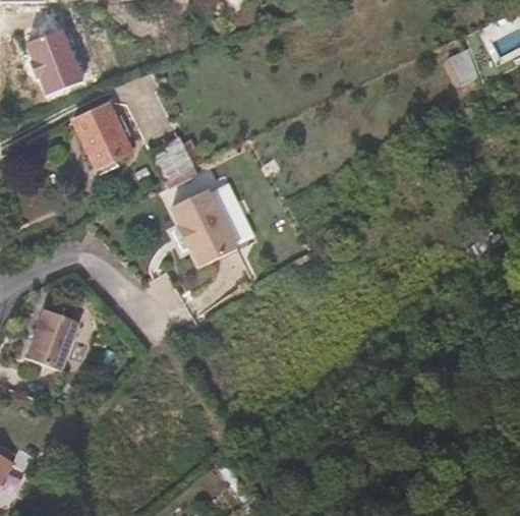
[(473,82),(470,73),(463,56),(442,63),(451,92),(473,82)]
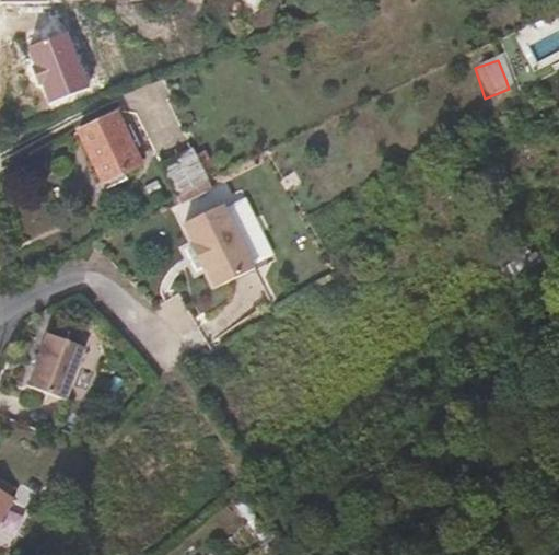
[(142,159),(118,107),(78,126),(102,177),(142,159)]
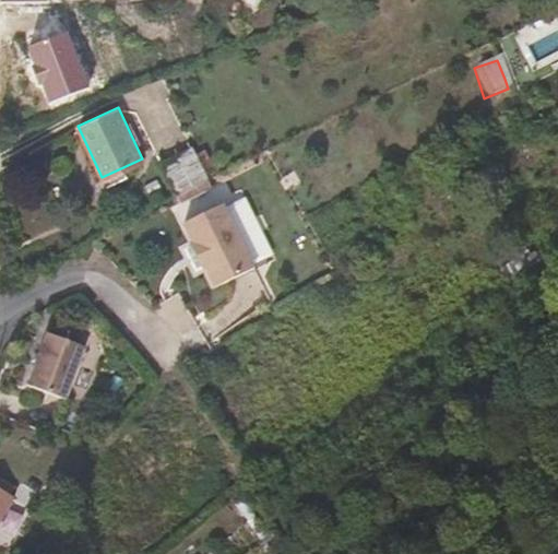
[(208,174),(193,142),(161,157),(175,189),(208,174)]
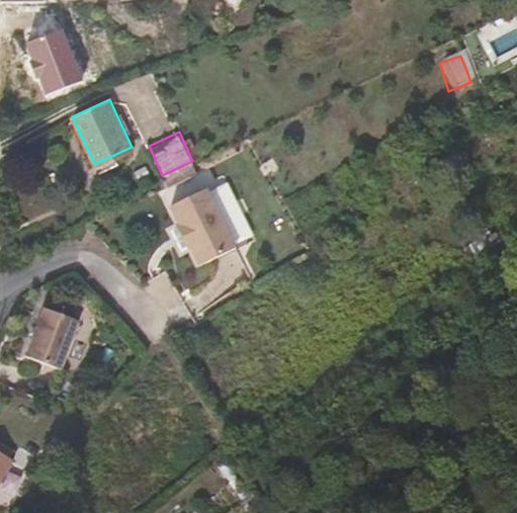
[(236,246),(206,186),(171,204),(178,224),(175,225),(186,247),(190,246),(199,264),(236,246)]
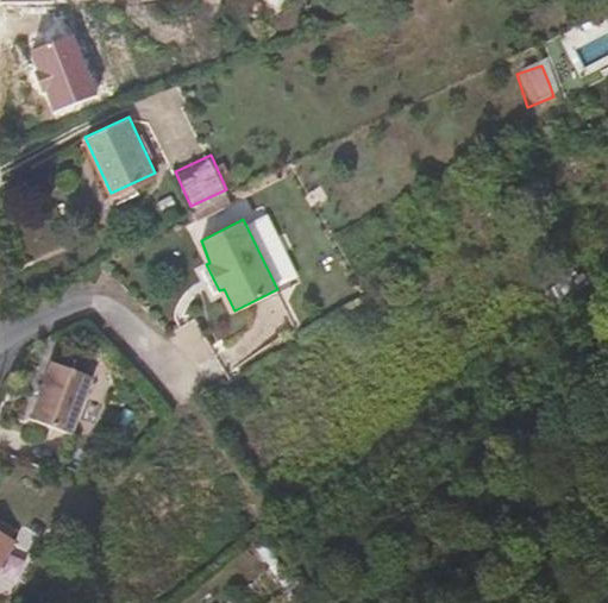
[(70,434),(91,375),(49,360),(27,420),(70,434)]
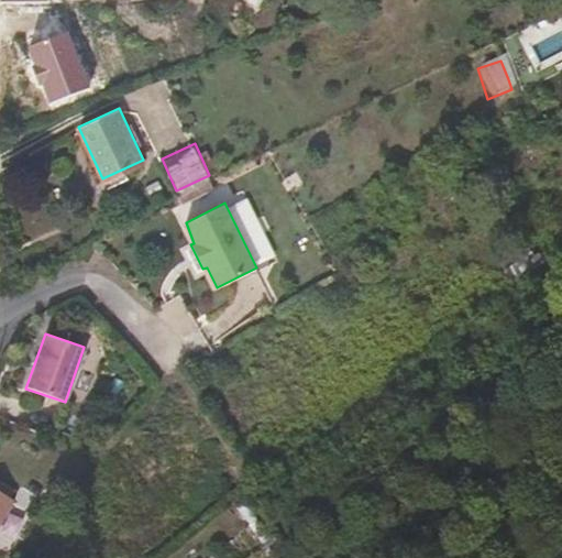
[(0,525),(15,501),(0,491),(0,525)]
